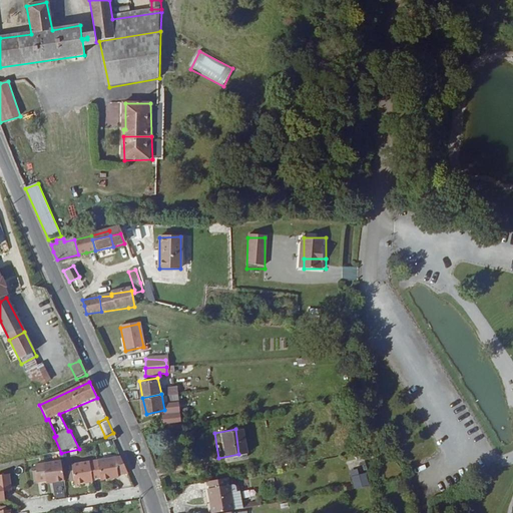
[(124,467),(120,457),(71,465),(72,471),(73,482),(74,485),(92,482),(91,480),(99,478),(100,481),(117,478),(117,476),(127,474),(124,467)]
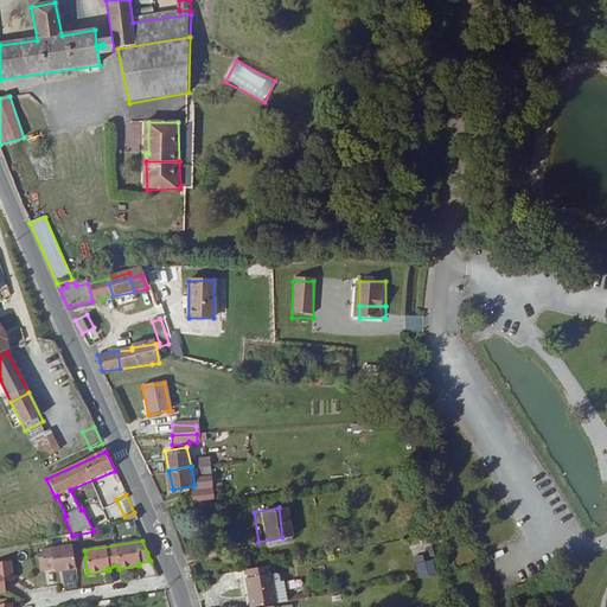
[(75,569),(72,545),(42,550),(44,572),(53,570),(55,573),(75,569)]
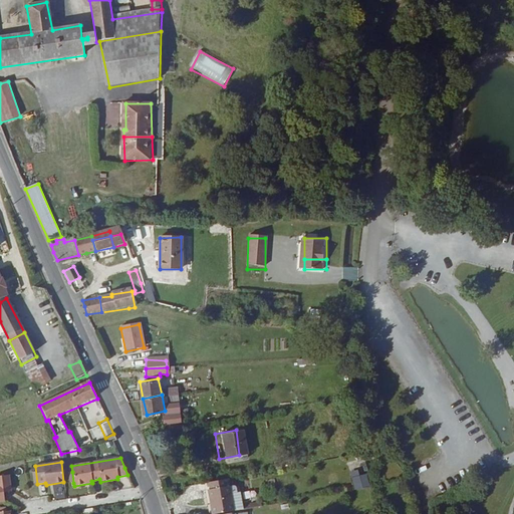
[(350,471),(355,488),(370,484),(365,466),(350,471)]
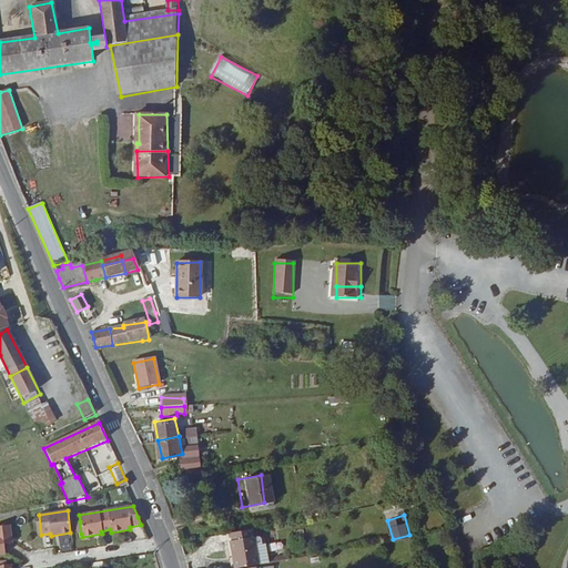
[(10,525),(0,526),(0,555),(6,555),(4,545),(3,540),(12,539),(10,525)]
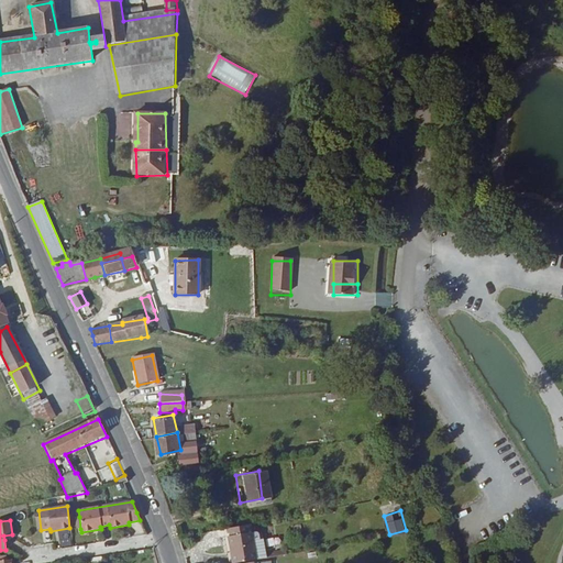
[(228,538),(231,562),(239,562),(256,560),(250,528),(227,531),(228,536),(229,534),(230,538),(228,538)]
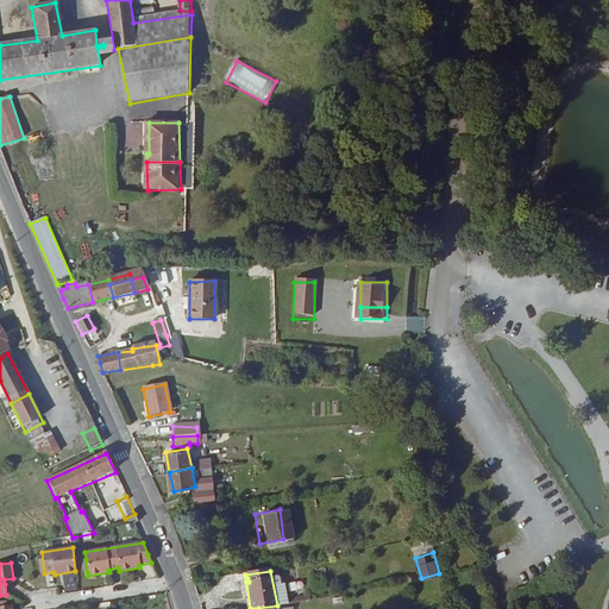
[(301,590),(295,571),(284,573),(292,602),(307,597),(305,589),(301,590)]
